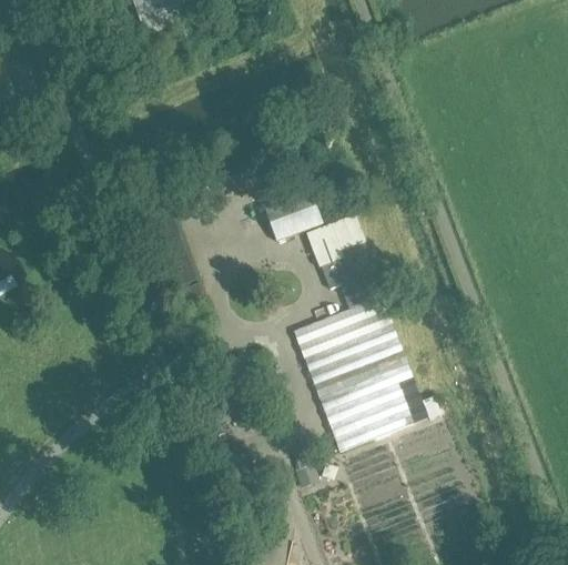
[(132,0),(141,20),(145,33),(208,11),(202,0),(132,0)]
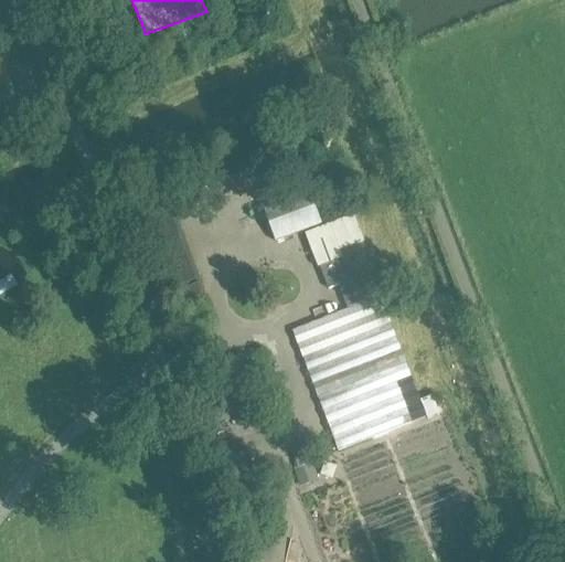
[(22,65),(13,69),(19,84),(25,101),(48,93),(41,75),(44,74),(39,60),(22,65)]
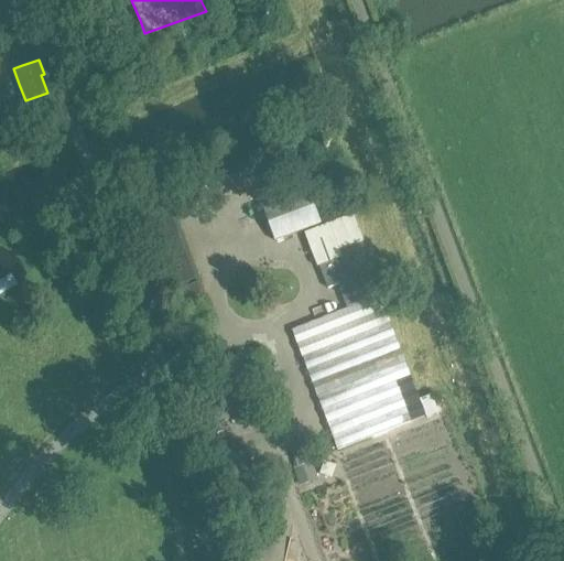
[(288,194),(282,179),(256,190),(261,204),(275,239),(322,223),(307,186),(288,194)]
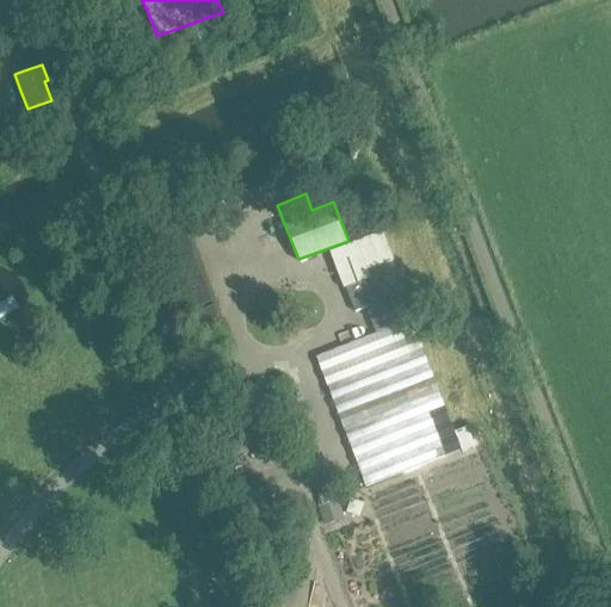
[(223,317),(183,206),(156,216),(191,309),(192,309),(199,326),(223,317)]
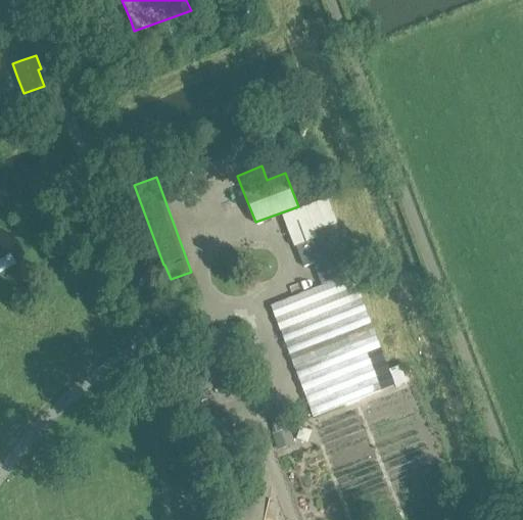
[(293,245),(296,244),(304,265),(314,262),(322,282),(343,274),(335,253),(325,256),(318,236),(315,229),(337,221),(328,196),(310,202),(281,214),(293,245)]
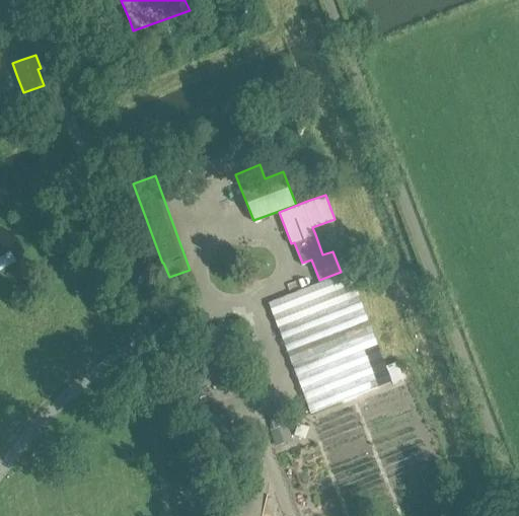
[(350,271),(269,302),(310,412),(391,380),(392,382),(403,378),(397,361),(386,365),(350,271)]
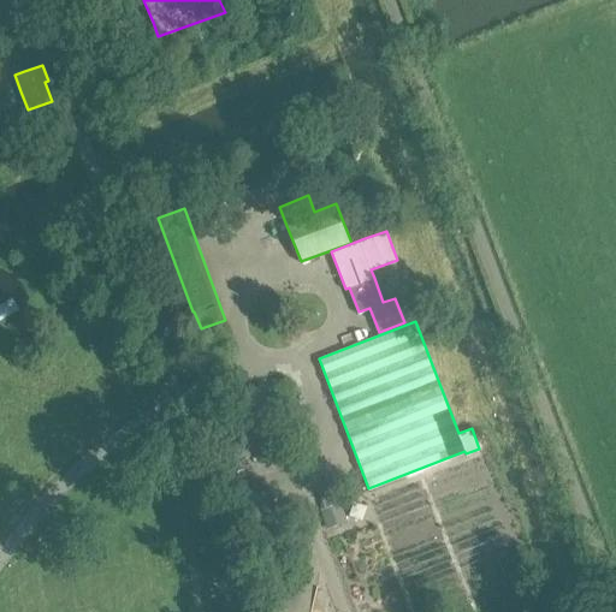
[(335,483),(318,489),(323,503),(320,504),(321,507),(319,507),(326,528),(348,521),(335,483)]
